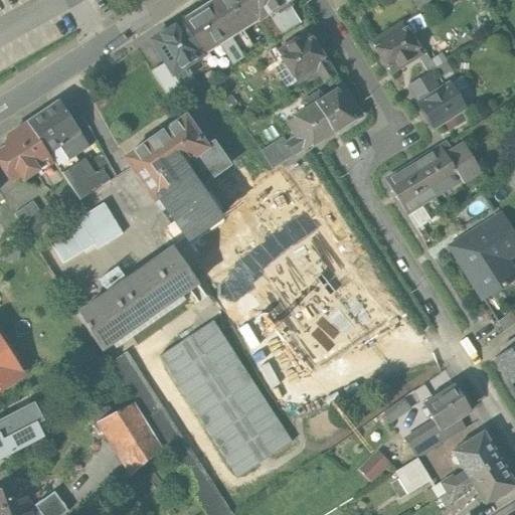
[(216,0),(210,4),(230,37),(241,30),(258,19),(259,19),(246,0),(216,0)]
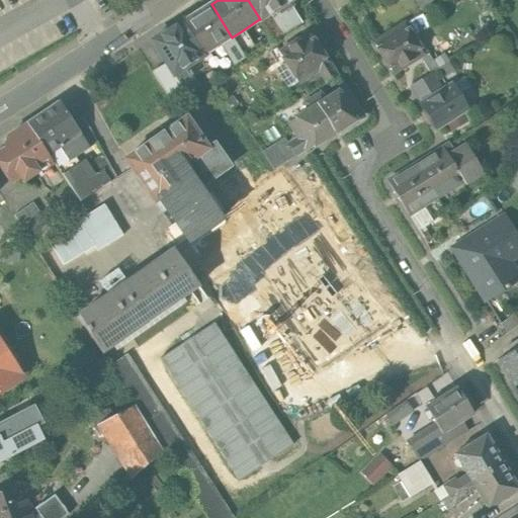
[(248,0),(260,19),(259,19),(260,20),(269,15),(278,9),(280,13),(291,6),(289,2),(292,0),(248,0)]
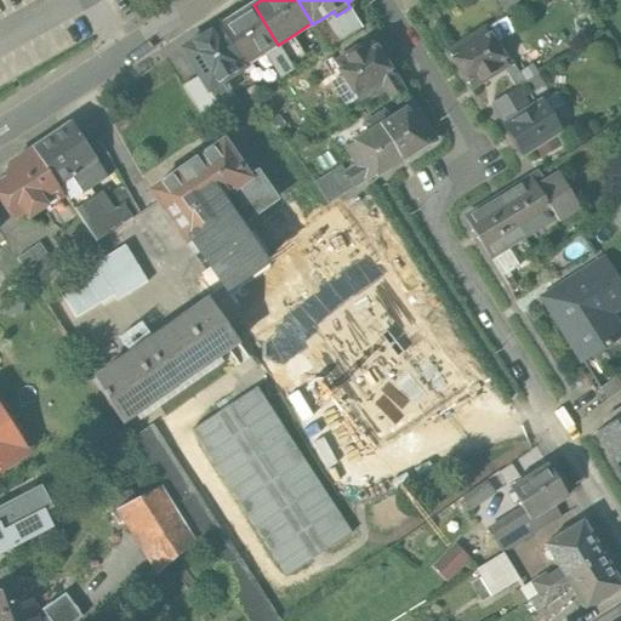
[(254,5),(221,27),(220,26),(244,67),(255,60),(266,52),(278,45),(254,5)]
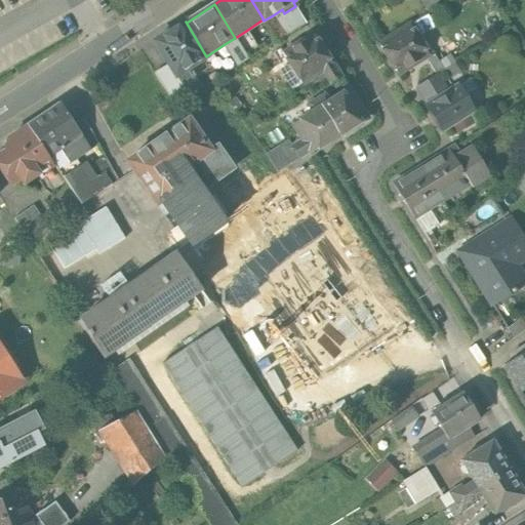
[(285,36),(273,15),(264,21),(277,42),(285,36)]
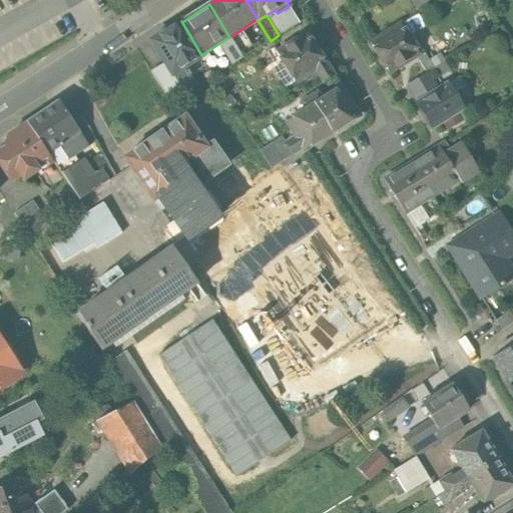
[(181,21),(151,41),(184,94),(196,86),(187,73),(185,74),(182,68),(202,56),(201,55),(181,21)]
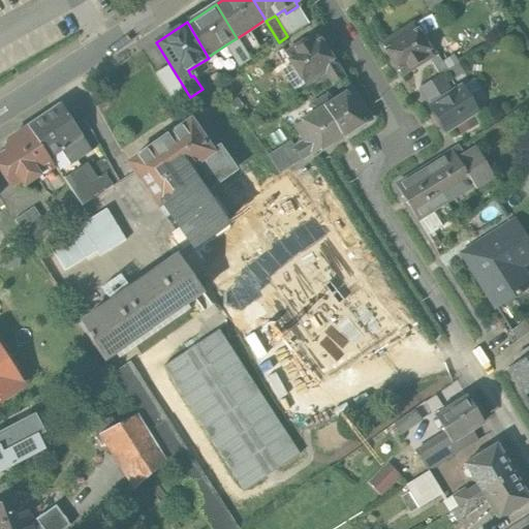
[(412,26),(381,47),(401,78),(433,58),(412,26)]
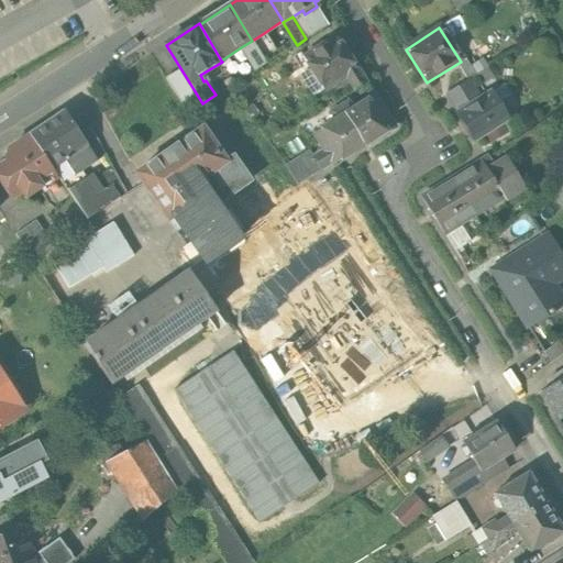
[(275,51),(264,33),(252,41),(263,57),(275,51)]
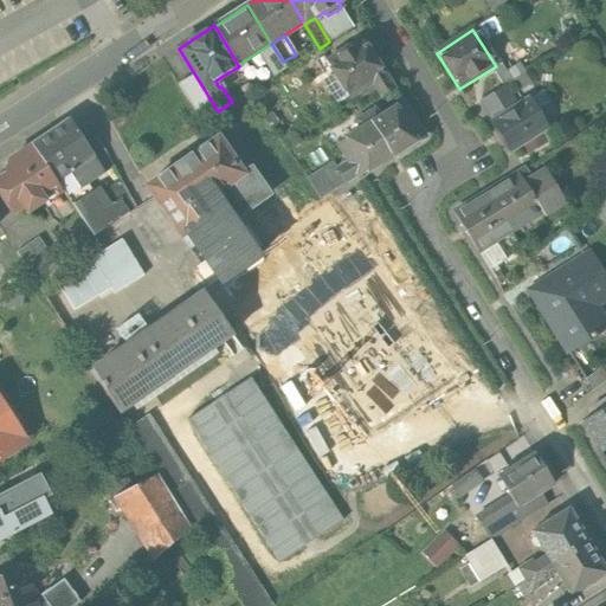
[(385,77),(362,40),(348,50),(345,45),(336,50),(340,55),(326,63),(348,100),(372,84),(385,77)]
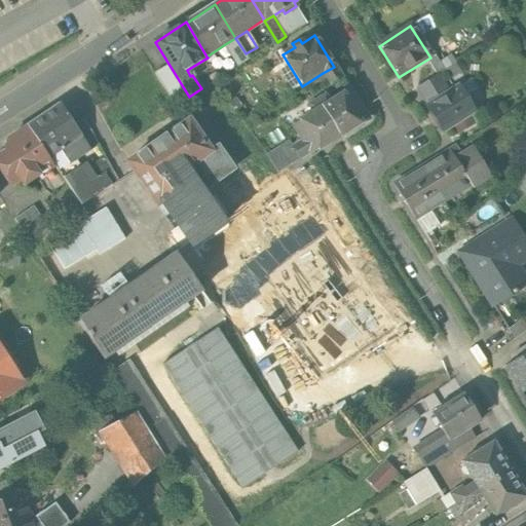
[(235,38),(225,44),(238,66),(250,59),(246,53),(235,38)]
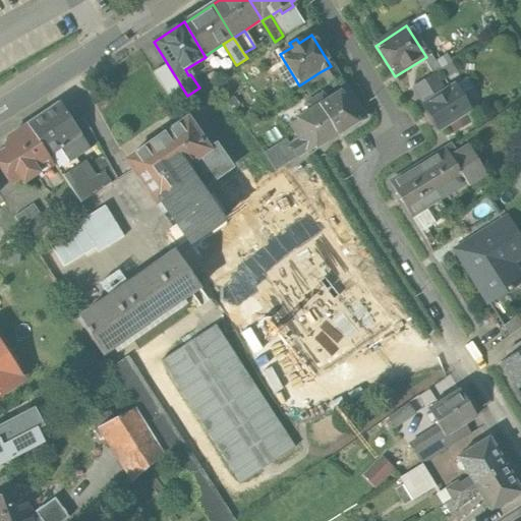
[(214,50),(205,56),(206,57),(213,67),(222,62),(214,50)]
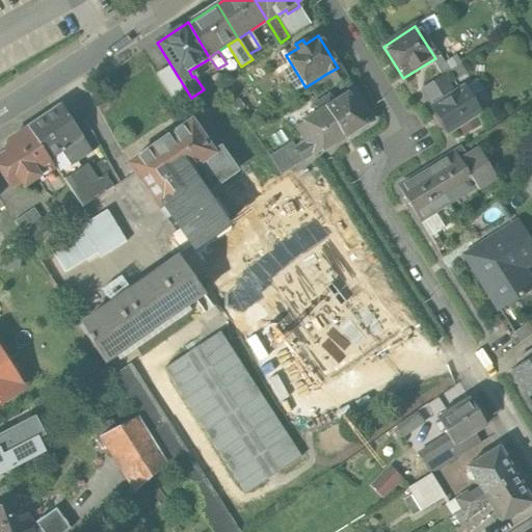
[(338,68),(326,74),(335,86),(345,79),(338,68)]
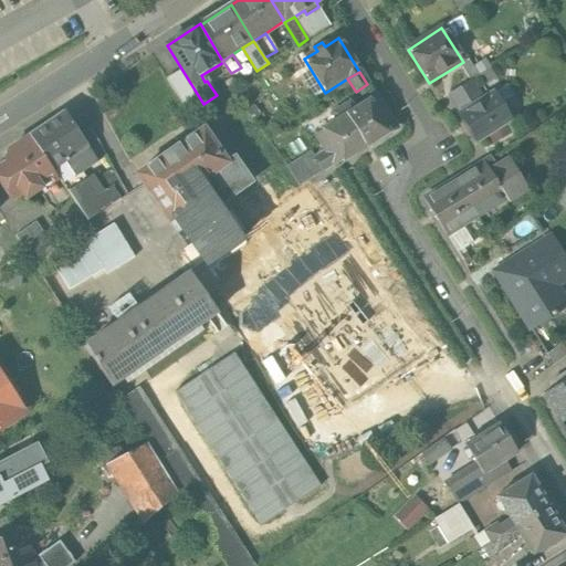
[(471,82),(450,95),(462,115),(483,102),(471,82)]
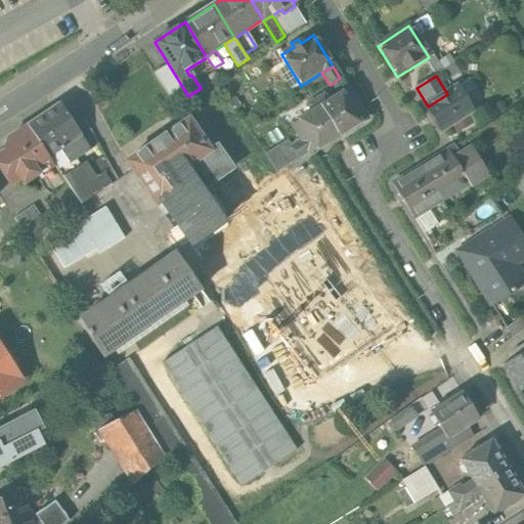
[(428,106),(426,107),(440,132),(473,112),(457,88),(447,94),(428,106)]
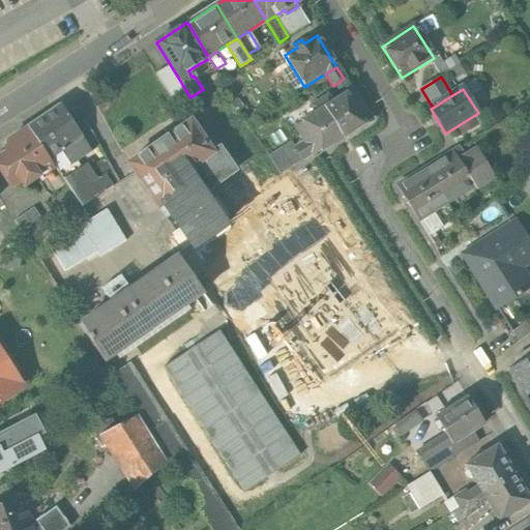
[(352,91),(331,104),(327,97),(319,101),(342,139),(370,121),(352,91)]
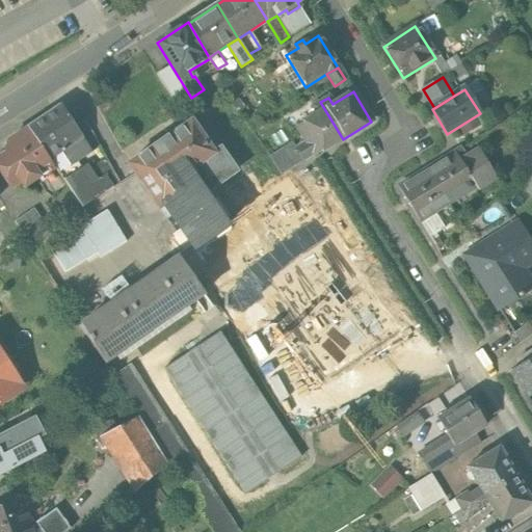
[(316,114),(296,127),(314,155),(315,156),(343,139),(320,102),(312,107),(316,114)]
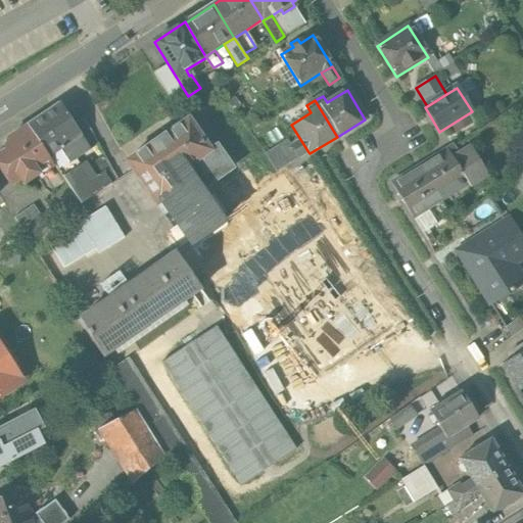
[(59,105),(28,126),(49,157),(80,137),(59,105)]
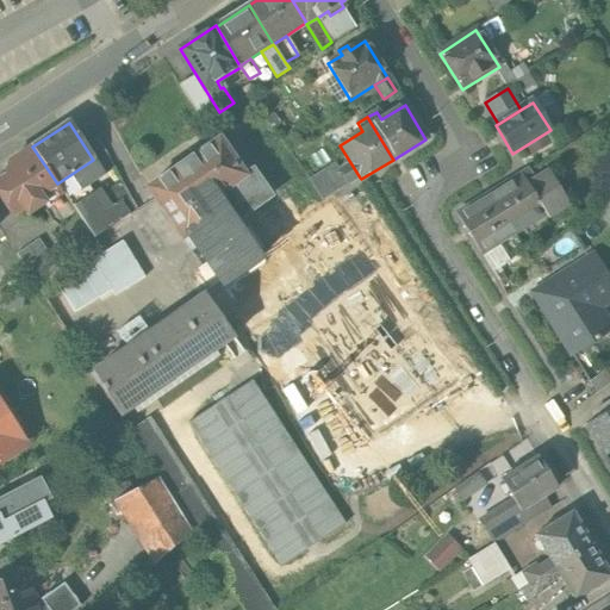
[(191,160),(190,157),(175,168),(176,170),(148,191),(182,240),(187,236),(222,286),(260,260),(234,223),(271,197),(253,172),(246,176),(221,139),(191,160)]
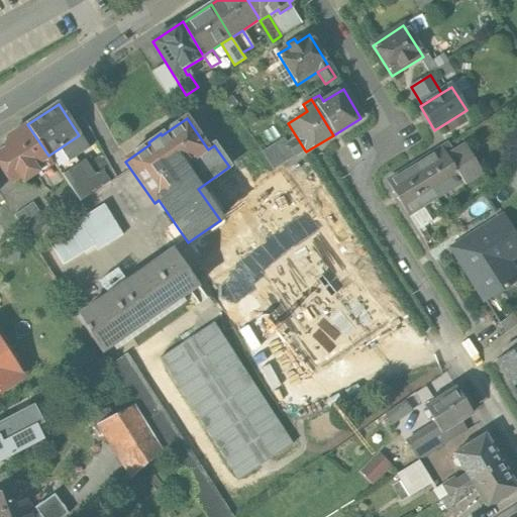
[(27,124),(6,138),(5,145),(6,147),(0,151),(0,169),(9,183),(11,182),(9,179),(16,174),(22,183),(38,172),(35,168),(48,160),(52,164),(54,163),(48,156),(27,124)]
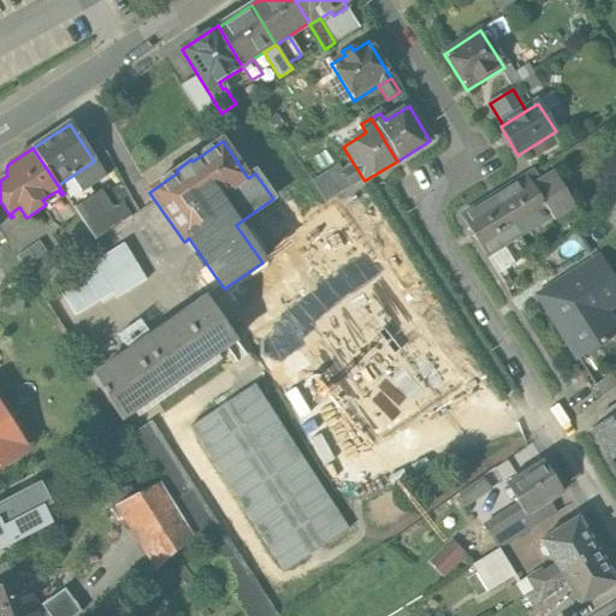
[(354,165),(343,172),(338,165),(327,172),(341,193),(363,179),(354,165)]
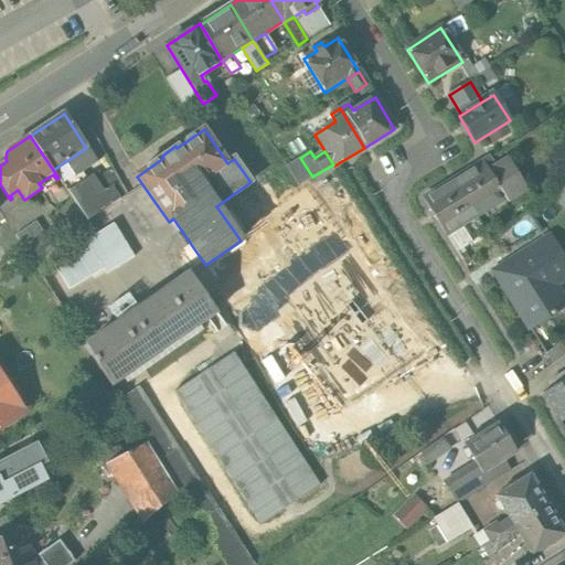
[(300,158),(286,167),(298,187),(312,177),(300,158)]
